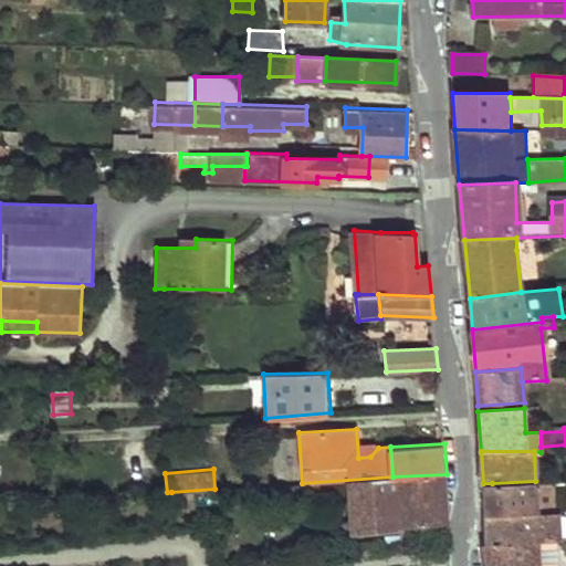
[(352,500),(354,530),(451,524),(447,474),(392,477),(302,483),(293,483),(294,503),(352,500)]
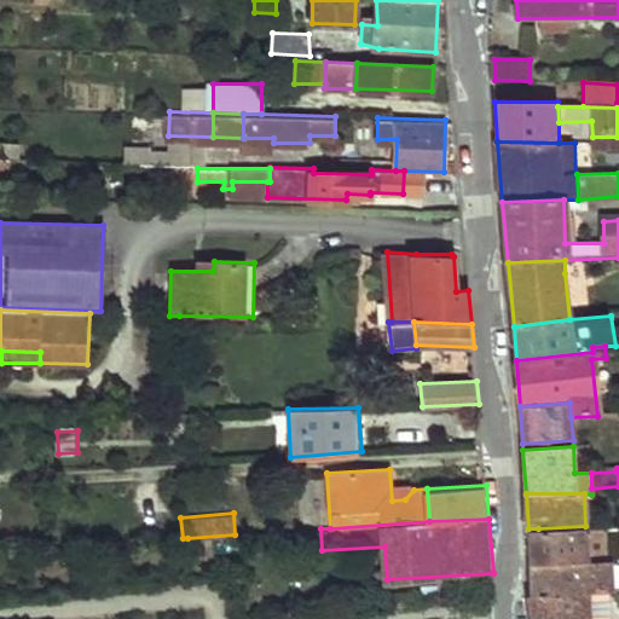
[(606,560),(605,526),(585,526),(538,528),(539,563),(606,560)]
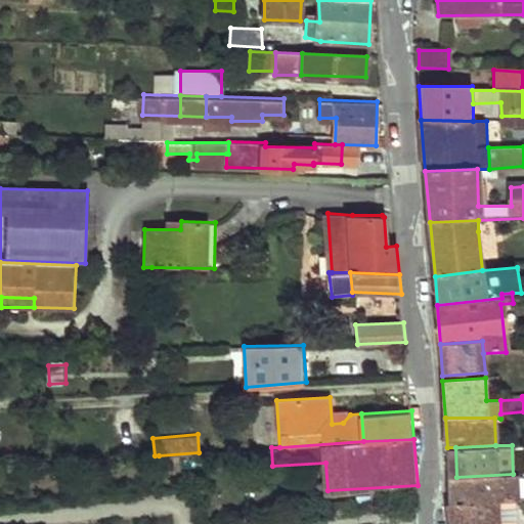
[(159,455),(160,469),(194,466),(200,466),(199,452),(159,455)]
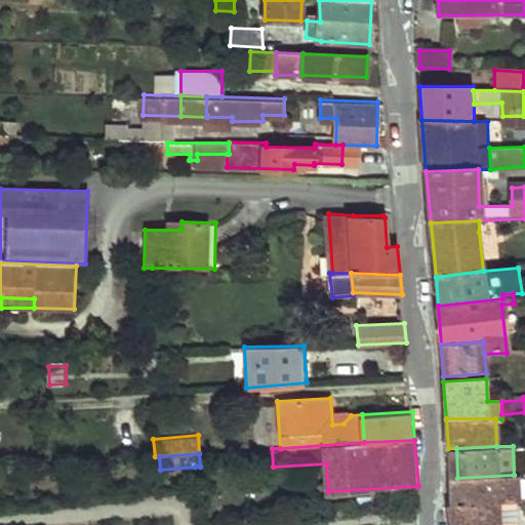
[(452,505),(499,501),(519,499),(518,475),(514,475),(457,478),(450,479),(452,505)]
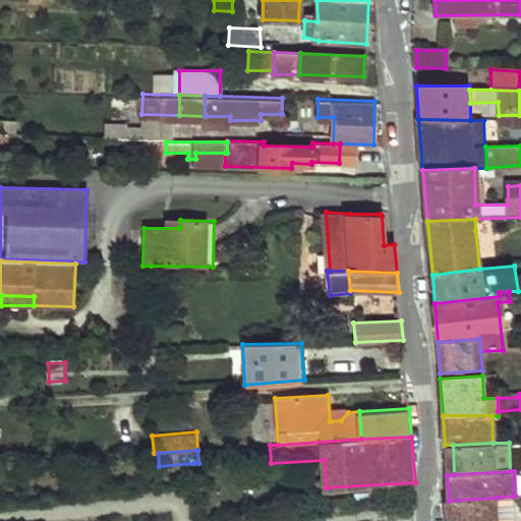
[(515,520),(515,496),(449,501),(450,520),(515,520)]
